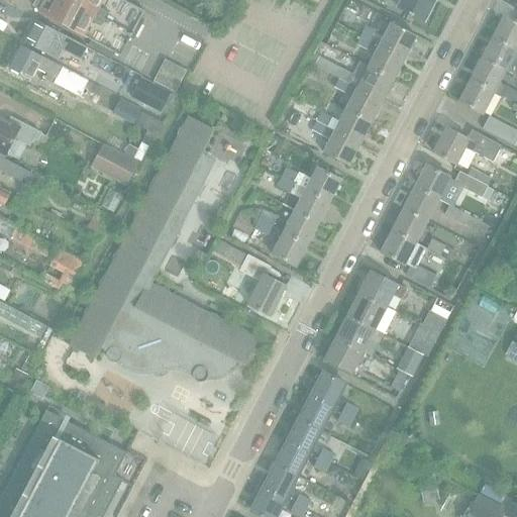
[(76,32),(92,0),(35,0),(32,6),(39,10),(38,13),(76,32)]
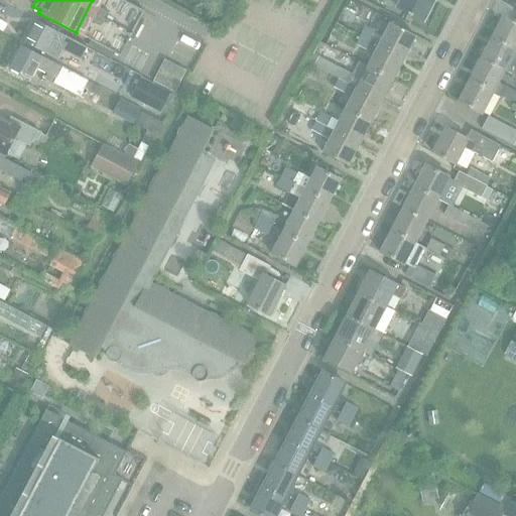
[(122,0),(92,0),(76,32),(91,40),(114,52),(120,55),(144,11),(122,0)]
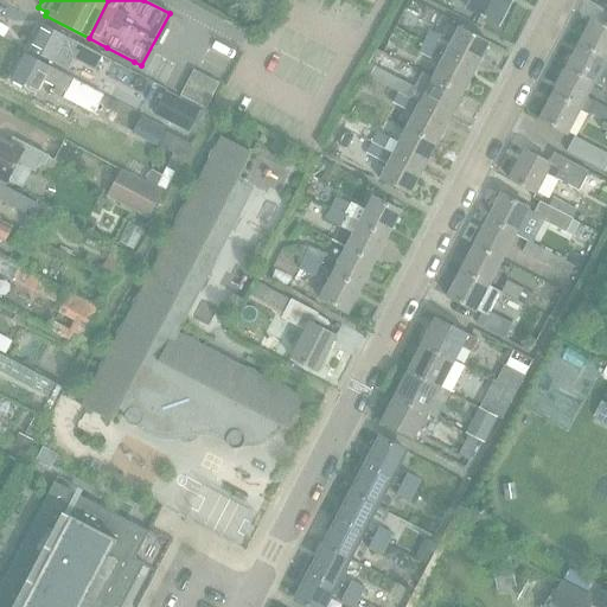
[(468,0),(466,7),(497,24),(509,0),(468,0)]
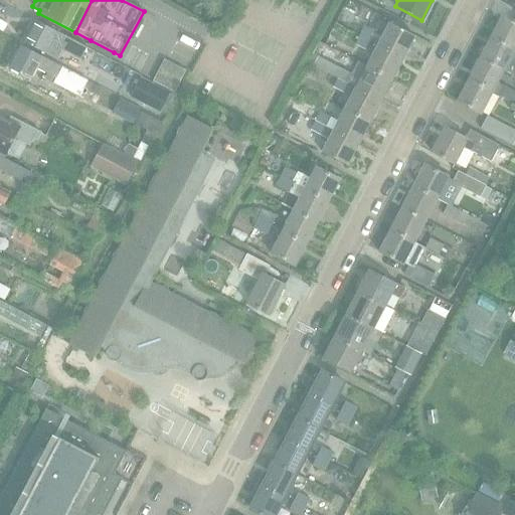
[(514,22),(513,21),(501,15),(490,36),(513,49),(514,49),(514,22)]
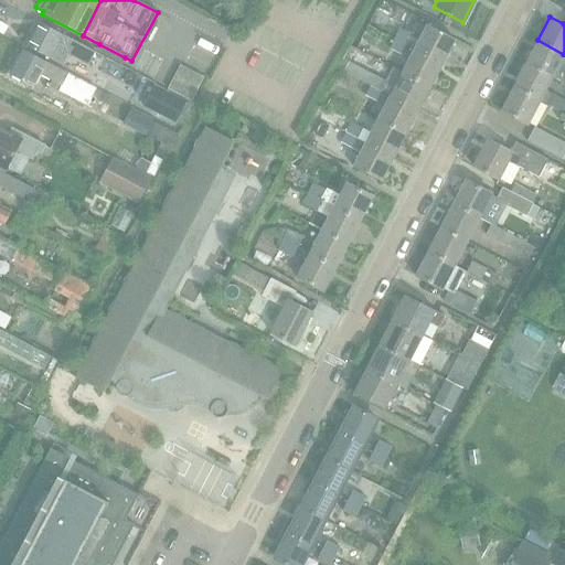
[(66,54),(88,65),(95,51),(39,22),(25,46),(62,64),(66,54)]
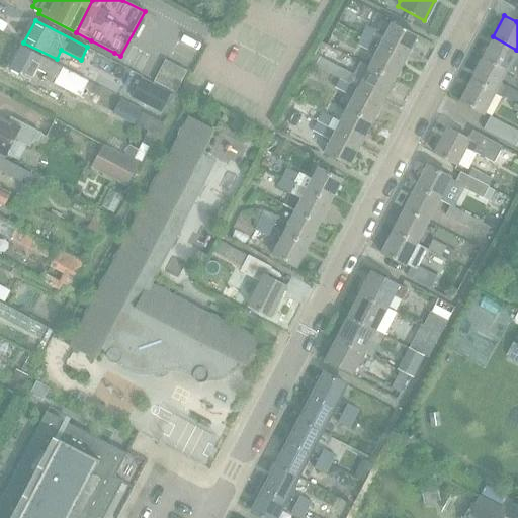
[(371,40),(379,46),(405,59),(416,36),(391,23),(384,35),(366,26),(361,36),(371,40)]
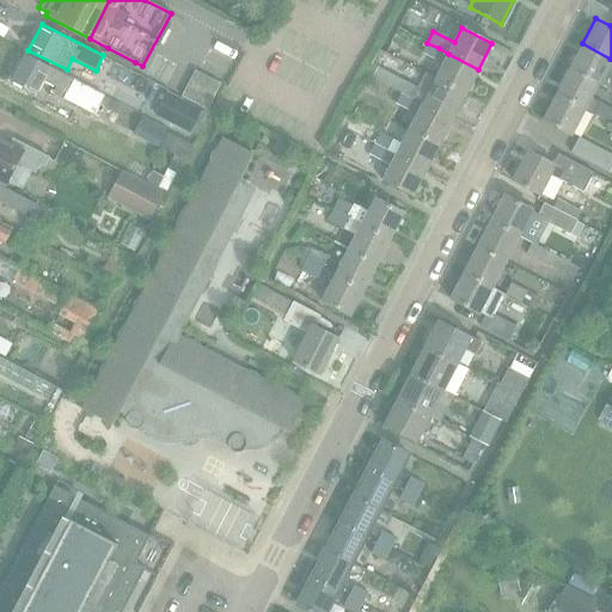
[(427,43),(422,54),(433,60),(439,48),(427,43)]
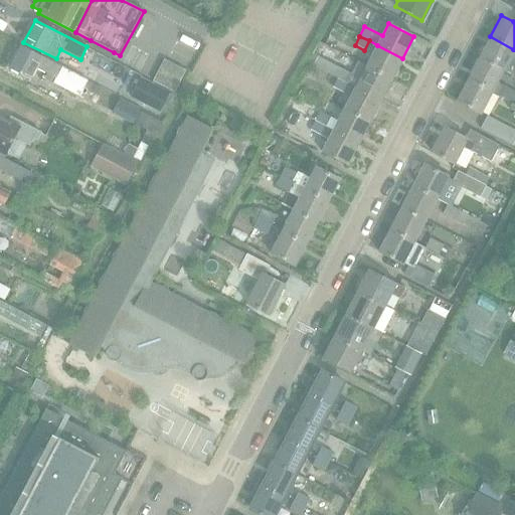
[(514,49),(513,49),(490,36),(479,57),(502,70),(508,59),(514,62),(514,49)]
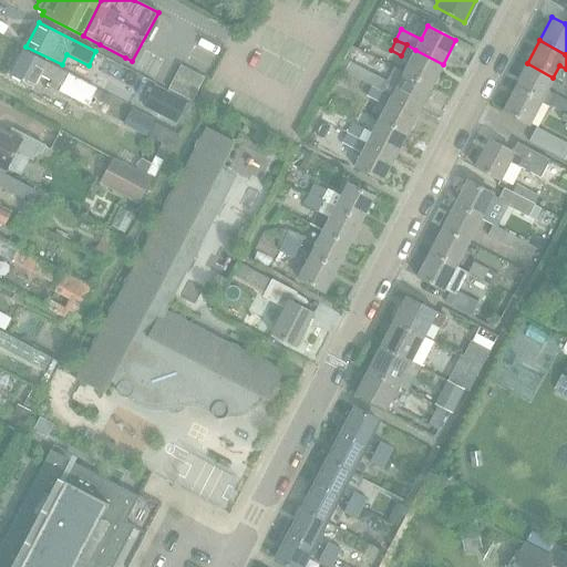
[(100,44),(96,52),(121,65),(125,58),(100,44)]
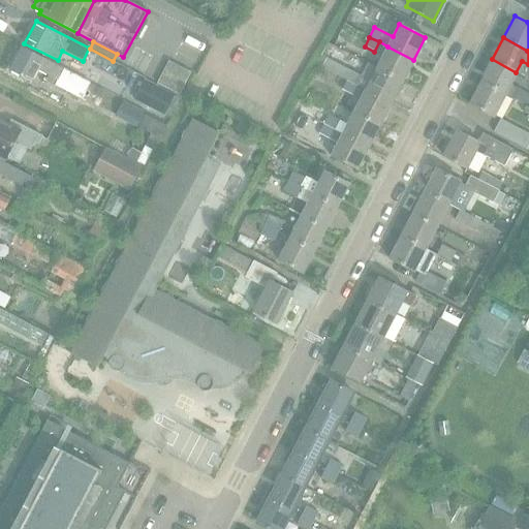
[(376,68),(367,63),(361,76),(327,58),(333,47),(327,42),(315,64),(346,81),(358,86),(364,90),(391,103),(402,82),(376,68)]
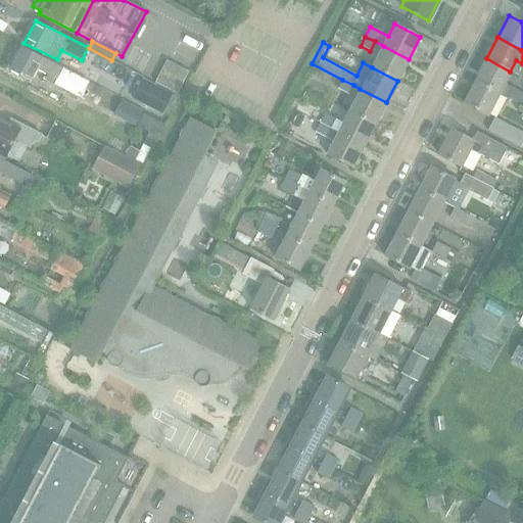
[(409,59),(383,46),(372,67),(397,81),(409,59)]
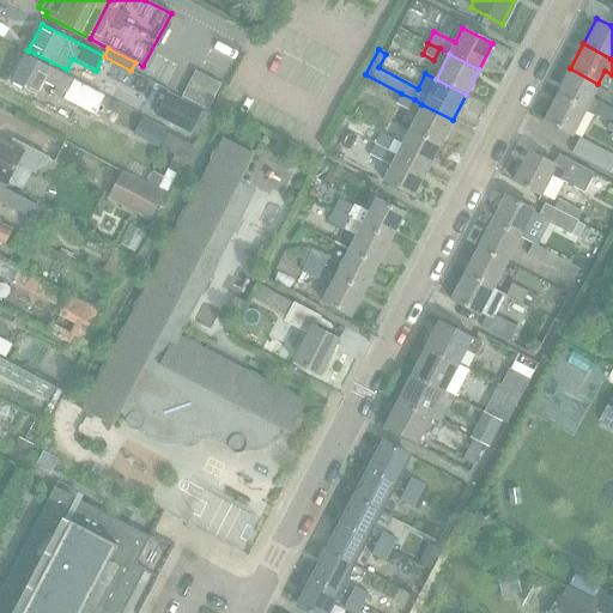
[(113,101),(103,96),(25,55),(11,82),(35,95),(43,82),(66,93),(64,98),(93,114),(93,115),(98,117),(103,108),(108,109),(113,101)]
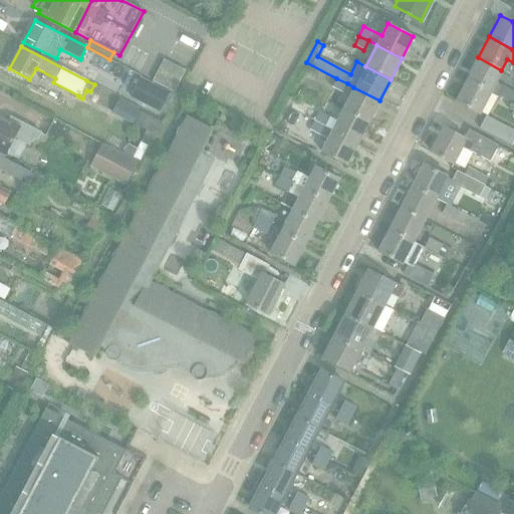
[(513,91),(495,82),(501,70),(478,57),(466,79),(490,91),(513,103),(513,91)]
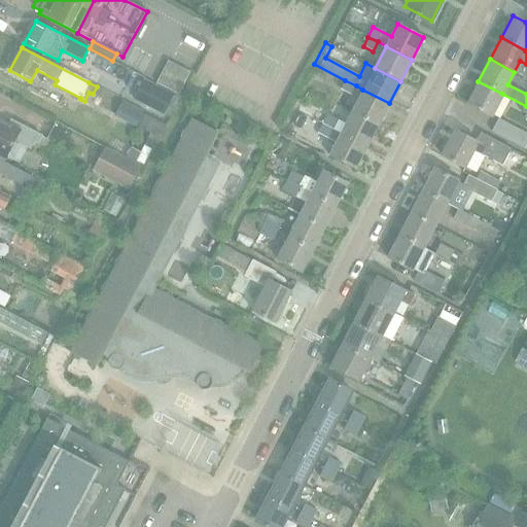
[(177,95),(189,72),(167,61),(155,83),(177,95)]
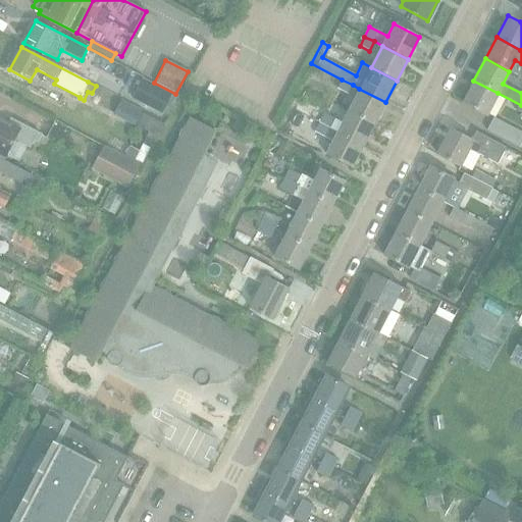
[(178,98),(172,94),(143,79),(133,98),(162,113),(162,112),(169,115),(178,98)]
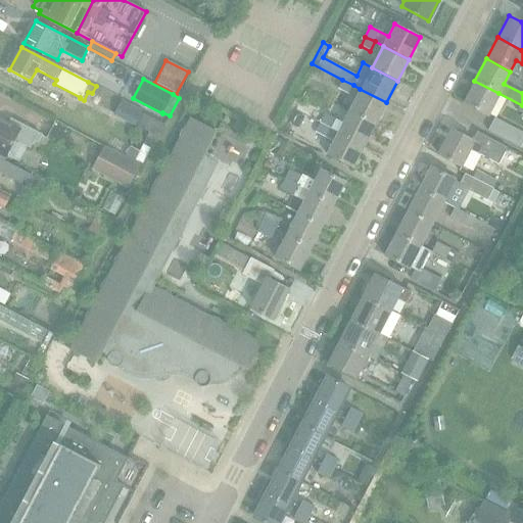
[(348,94),(353,85),(342,80),(337,89),(348,94)]
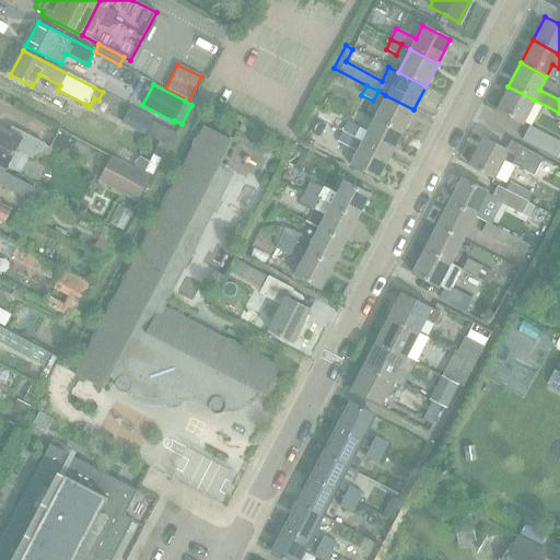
[(522,123),(534,100),(508,86),(496,109),(522,123)]
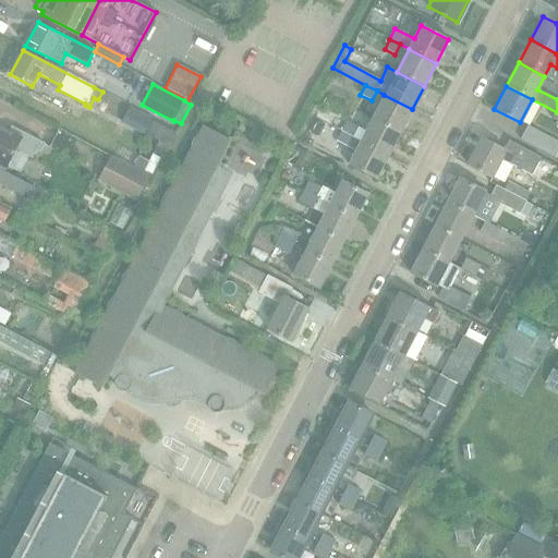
[(400,132),(412,109),(384,95),(372,118),(400,132)]
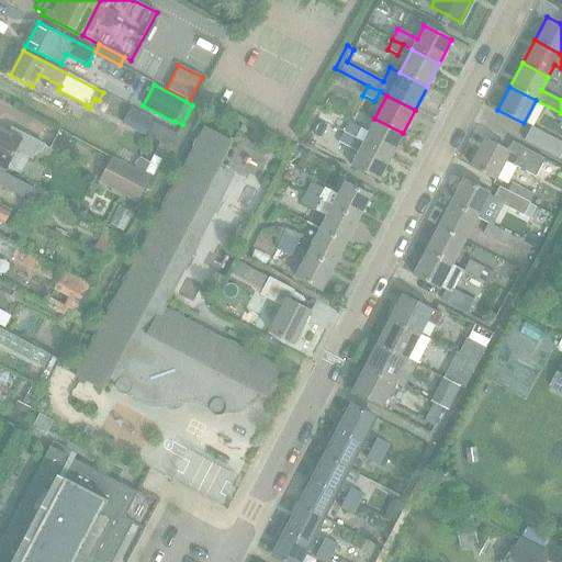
[(130,109),(122,122),(145,134),(153,121),(130,109)]
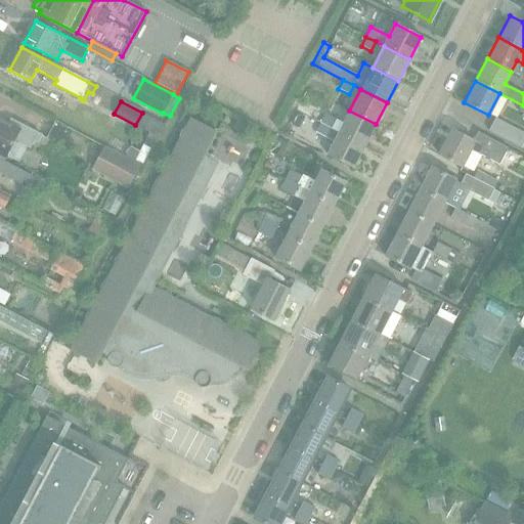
[(488,130),(523,148),(523,110),(521,117),(523,119),(523,132),(495,118),(488,130)]
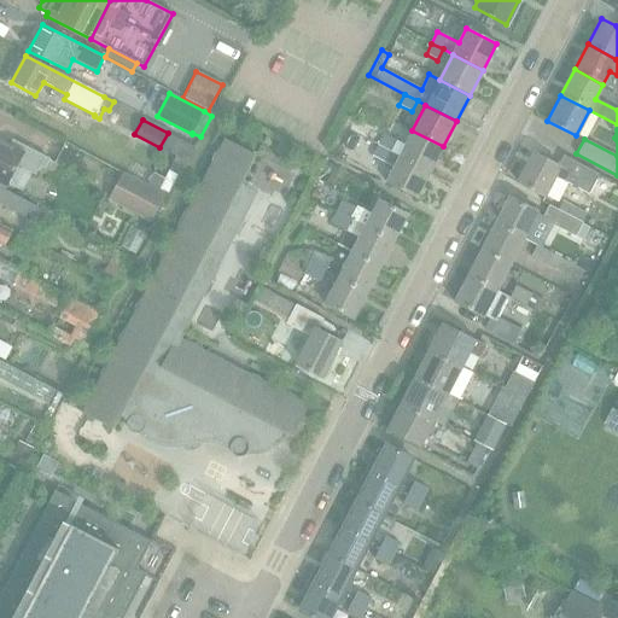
[(430,172),(443,146),(412,130),(404,145),(383,134),(378,145),(398,156),(430,172)]
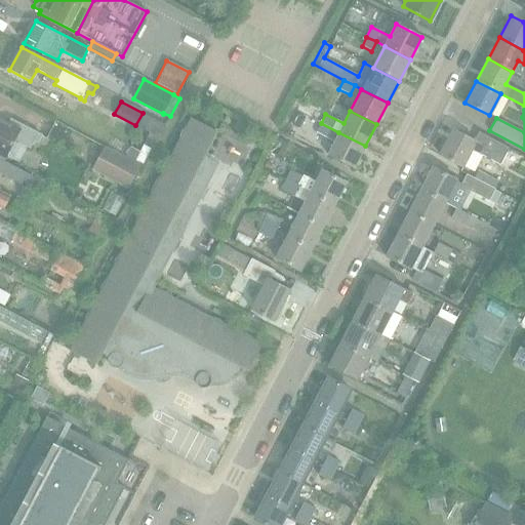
[(143,113),(135,125),(157,136),(164,124),(143,113)]
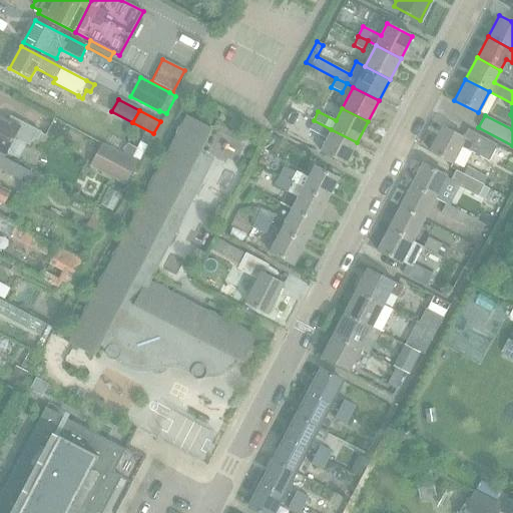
[(153,284),(149,282),(152,274),(154,266),(154,262),(155,257),(156,252),(158,249),(161,245),(167,239),(169,236),(172,232),(173,228),(178,212),(189,190),(194,183),(202,173),(204,169),(206,163),(202,155),(200,152),(212,129),(186,116),(183,121),(180,124),(177,128),(175,132),(175,137),(161,164),(155,171),(150,179),(146,188),(144,197),(140,205),(136,208),(133,212),(132,216),(131,221),(118,246),(115,249),(112,253),(110,258),(110,263),(105,273),(101,276),(98,280),(97,284),(96,289),(90,301),(87,304),(84,308),(82,312),(82,317),(68,343),(94,357),(101,343),(105,345),(107,347),(106,348),(105,349),(105,351),(105,352),(105,354),(105,355),(106,357),(107,358),(108,359),(110,360),(112,360),(113,360),(115,360),(116,359),(118,358),(121,361),(124,363),(128,365),(132,367),(136,368),(140,368),(145,368),(148,367),(149,370),(151,372),(153,374),(156,375),(159,375),(161,374),(164,372),(165,370),(167,367),(167,365),(171,364),(175,364),(179,365),(183,366),(191,370),(190,373),(191,375),(192,377),(194,379),(196,379),(199,380),(201,379),(203,378),(205,376),(206,374),(210,374),(214,374),(218,373),(222,371),(226,369),(232,363),(234,359),(242,363),(255,337),(248,334),(245,330),(241,327),(237,326),(232,325),(220,319),(217,315),(213,313),(209,311),(204,311),(169,293),(166,289),(162,286),(158,285),(153,284)]
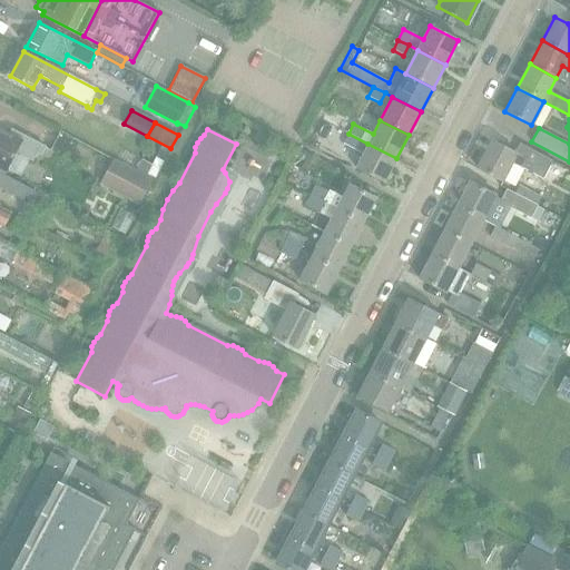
[(40,154),(45,147),(12,130),(9,136),(0,130),(0,166),(7,170),(16,154),(19,156),(20,154),(32,159),(37,151),(40,154)]
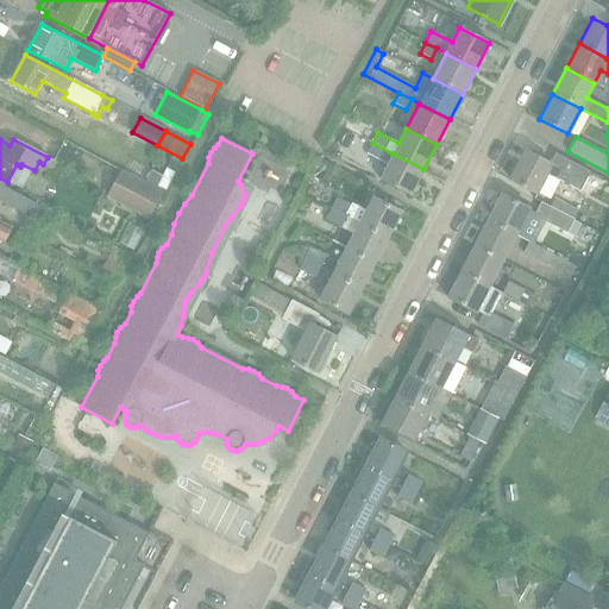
[(424,169),(393,154),(372,143),(366,155),(387,164),(380,180),(409,195),(424,169)]
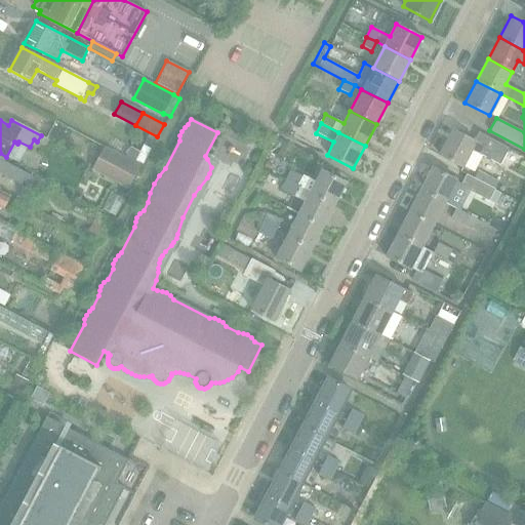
[(479,132),(474,140),(451,129),(439,154),(462,166),(472,149),(500,164),(509,149),(479,132)]
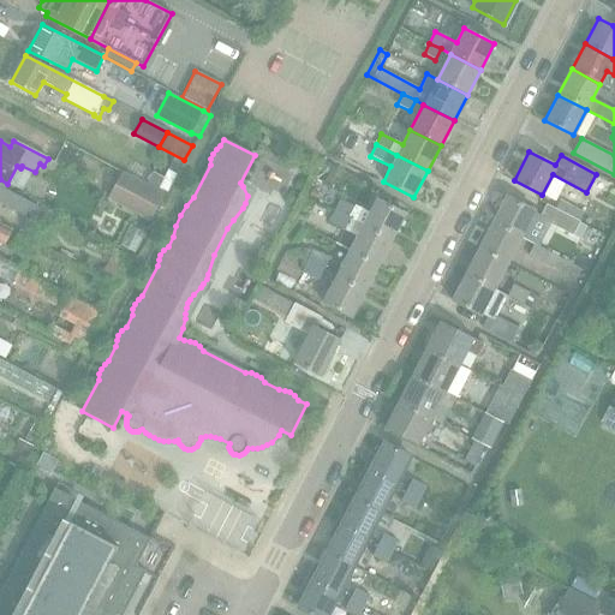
[(168,169),(157,190),(168,196),(179,175),(168,169)]
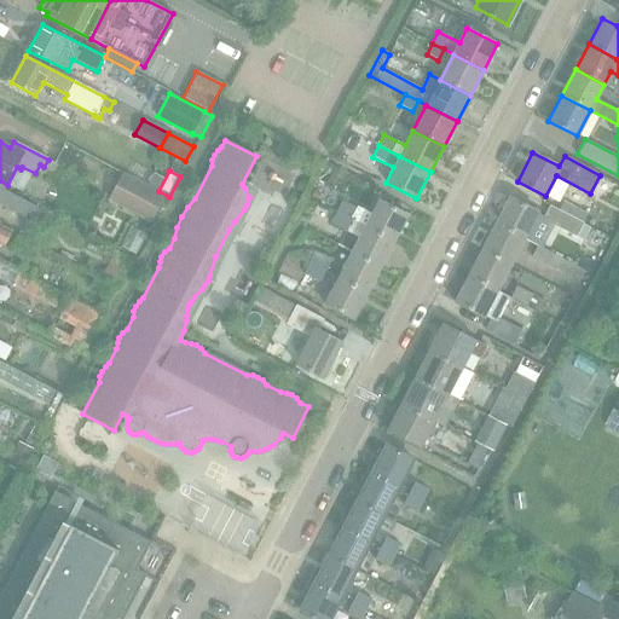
[(108,201),(155,225),(169,197),(158,191),(122,172),(108,201)]
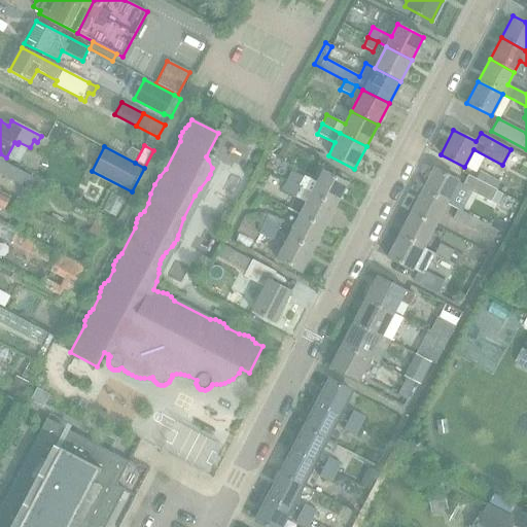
[(30,177),(31,176),(0,160),(0,174),(21,185),(24,179),(28,181),(30,177)]
